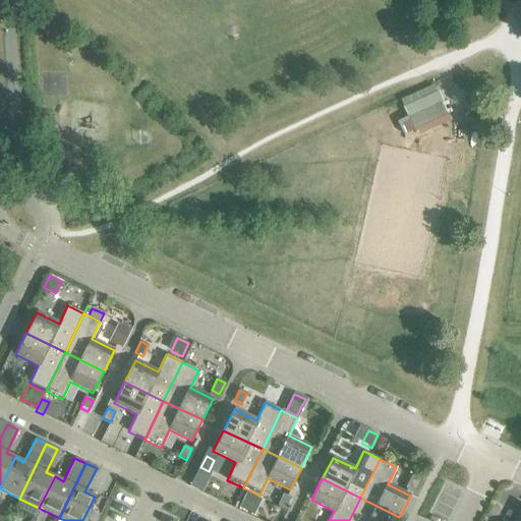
[(245,493),(238,508),(249,514),(257,499),(245,493)]
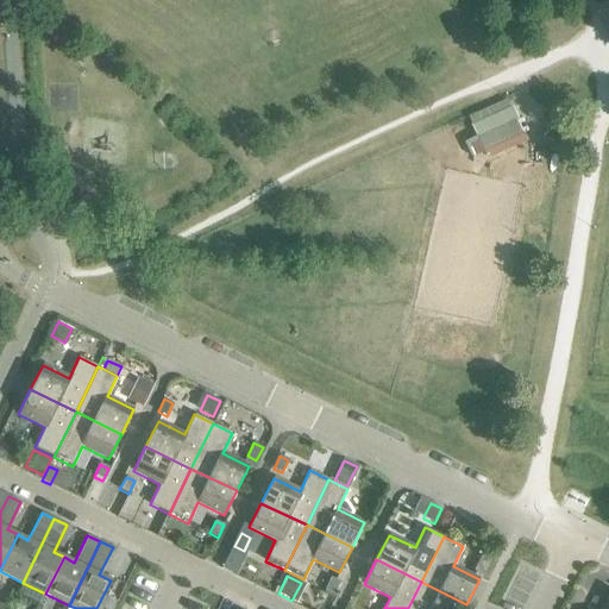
[(325,590),(333,595),(339,582),(331,577),(325,590)]
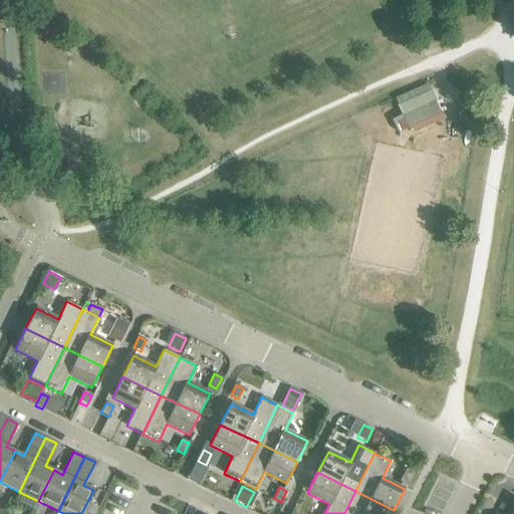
[(355,491),(344,513),(392,513),(394,510),(355,491)]
